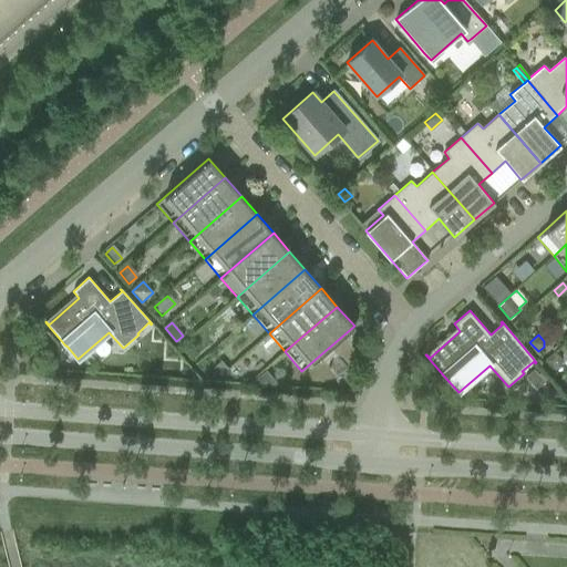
[(557,353),(547,362),(555,371),(560,366),(562,358),(557,353)]
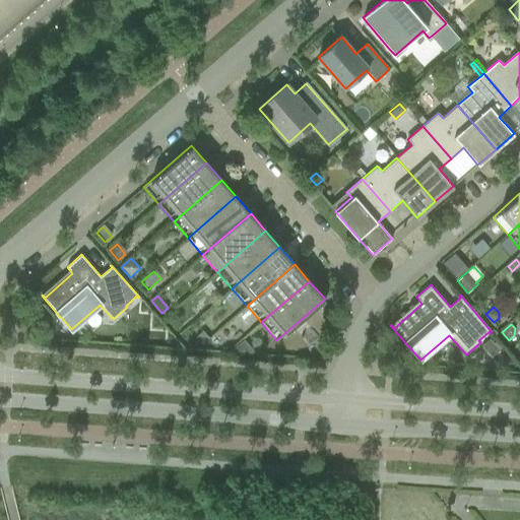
[(200,333),(195,337),(201,344),(208,338),(204,333),(200,333)]
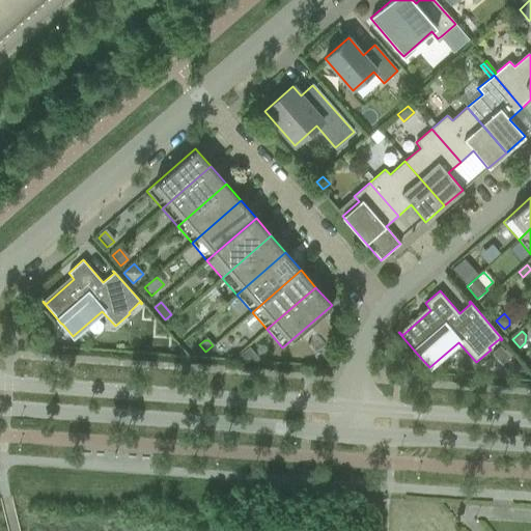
[(500,345),(492,353),(502,364),(510,357),(500,345)]
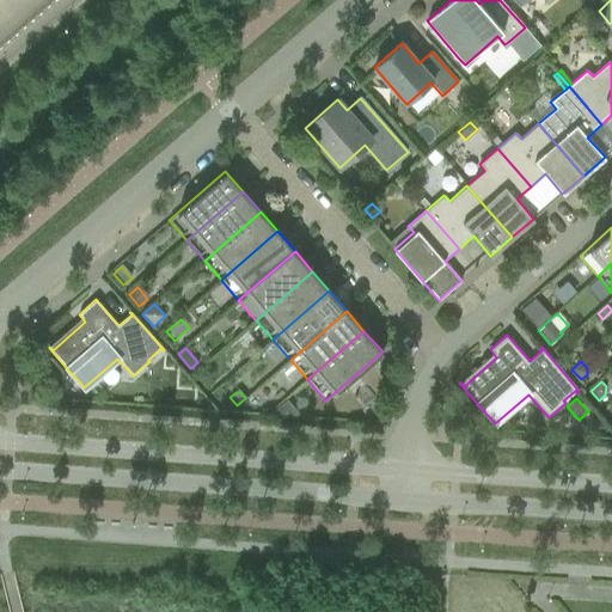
[(287,401),(273,412),(274,412),(297,415),(298,414),(287,401)]
